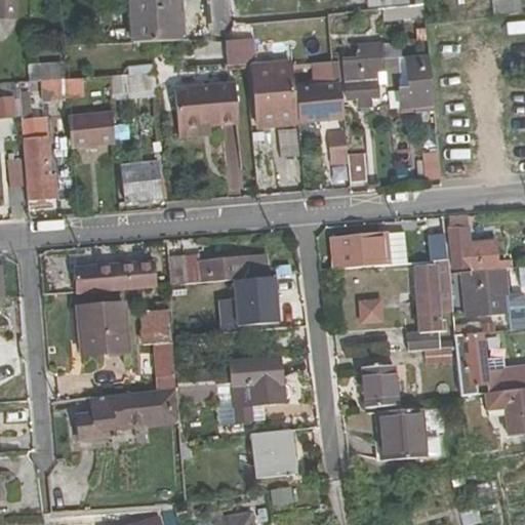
[(0,0),(0,18),(13,19),(13,0),(0,0)]
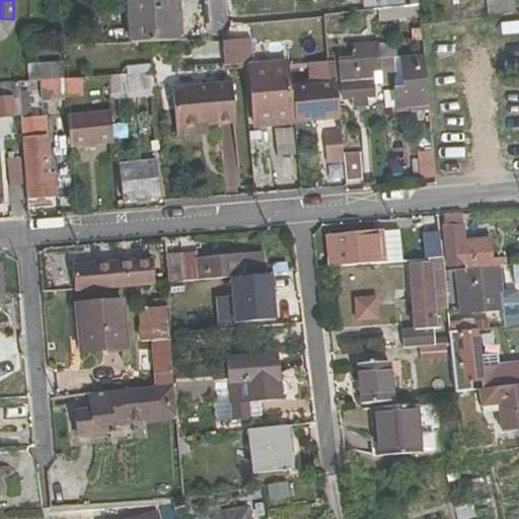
[(127,0),(129,41),(177,39),(174,0),(127,0)]
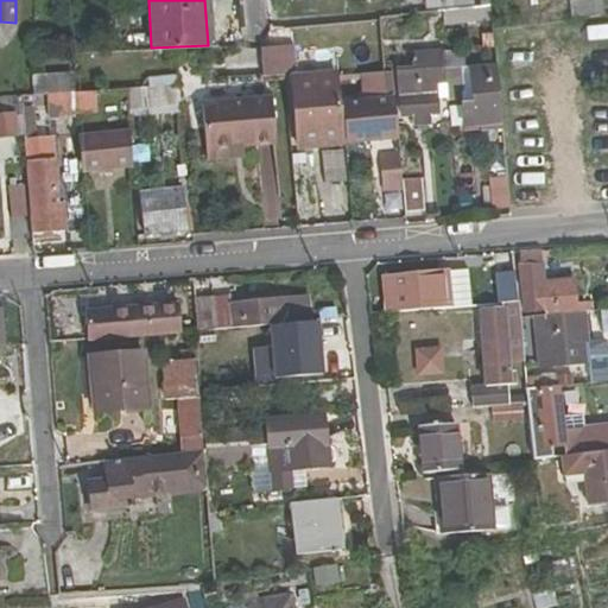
[(425,0),(426,11),(470,7),(469,0),(425,0)]
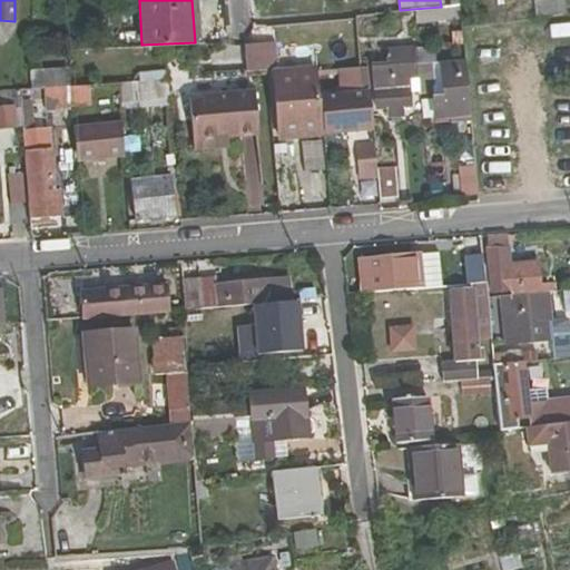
[(563,0),(559,0),(521,3),(523,18),(566,15),(563,0)]
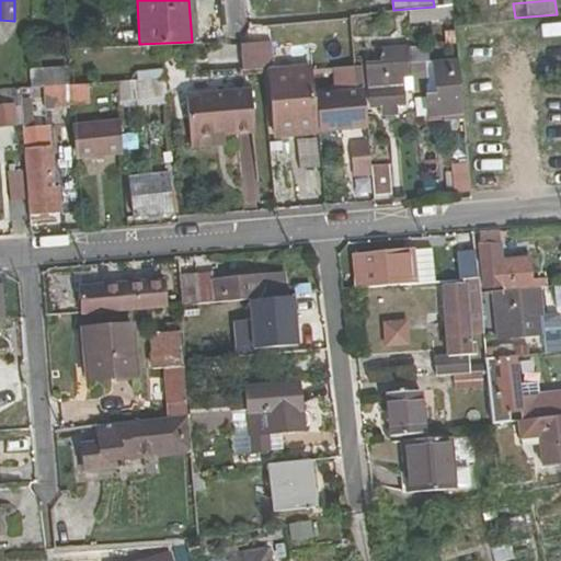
[(266,42),(240,45),(241,72),(258,70),(268,70),(266,42)]
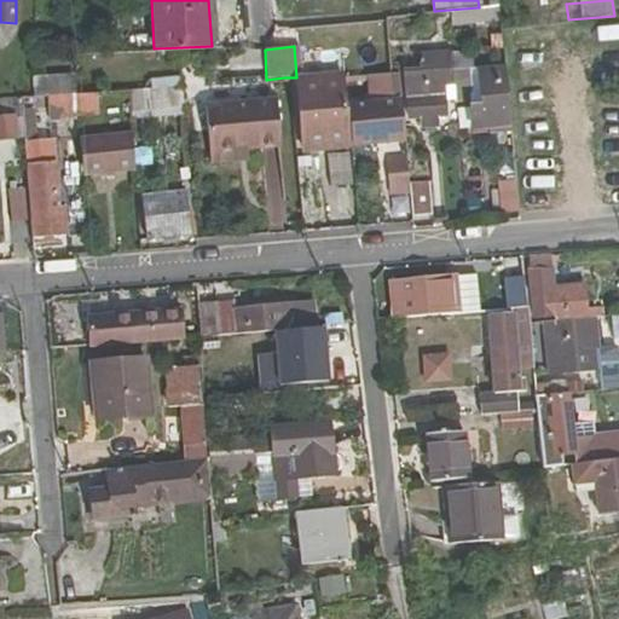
[(446,96),(453,94),(450,56),(450,53),(422,57),(422,70),(404,73),(406,98),(446,96)]
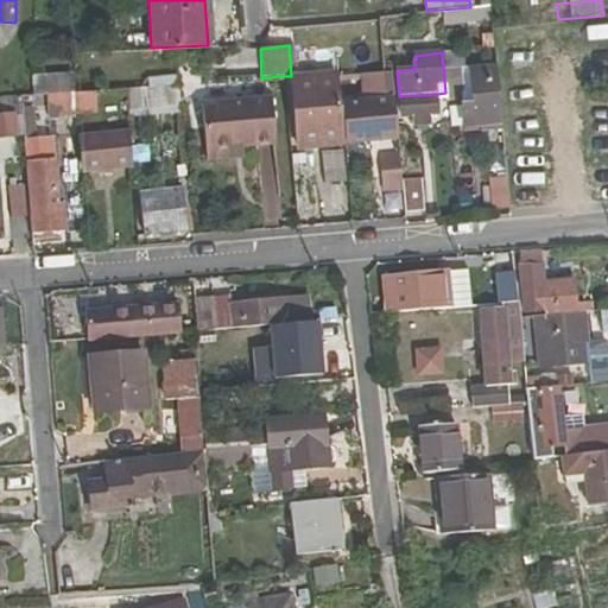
[(442,55),(445,93),(469,90),(468,67),(458,68),(457,54),(442,55)]
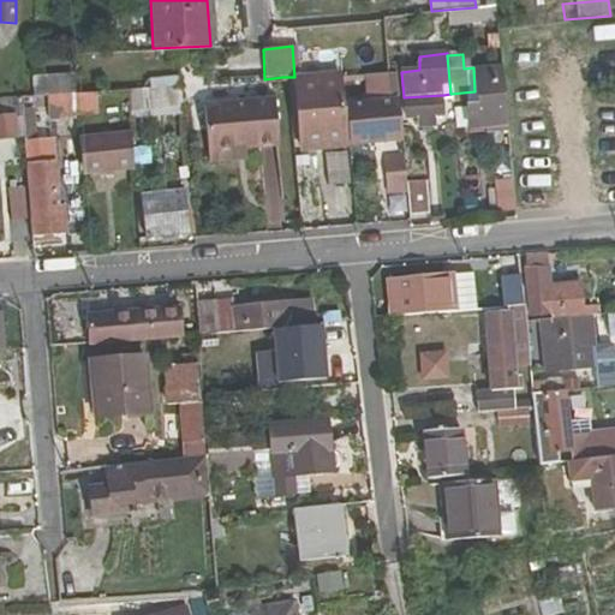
[(49,94),(72,93),(71,73),(41,75),(42,94),(49,94)]
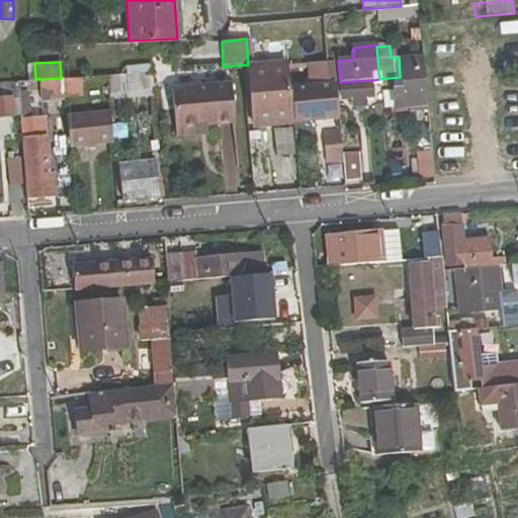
[(332,64),(327,64),(310,66),(311,81),(307,81),(308,88),(294,90),(297,122),(336,118),(332,83),(334,83),(332,64)]
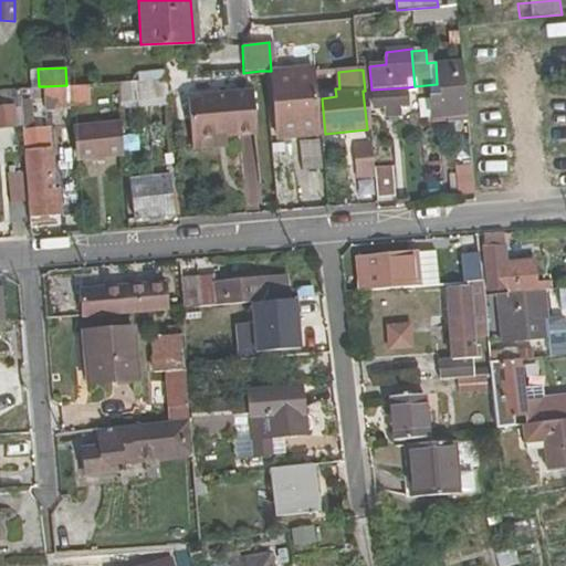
[(268,77),(271,98),(292,96),(292,109),(272,111),(274,133),(294,130),(295,139),(323,137),(316,73),(268,77)]
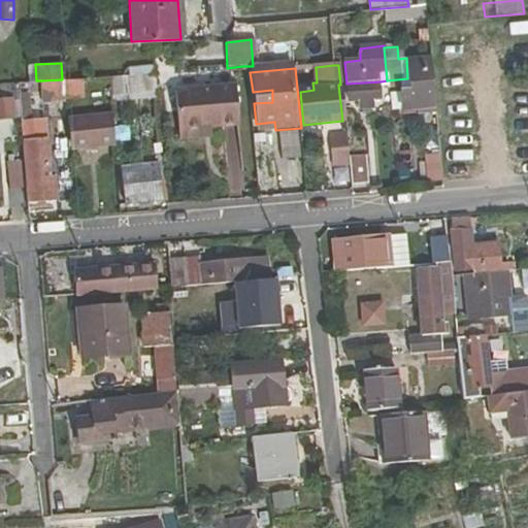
[(111,95),(157,92),(155,72),(109,75),(111,95)]
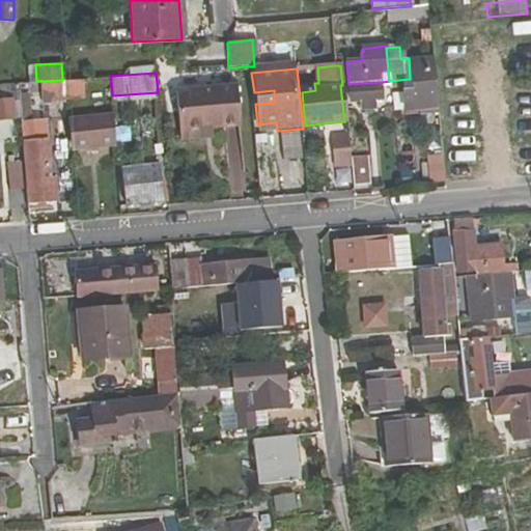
[(82,95),(81,78),(62,80),(64,96),(82,95)]
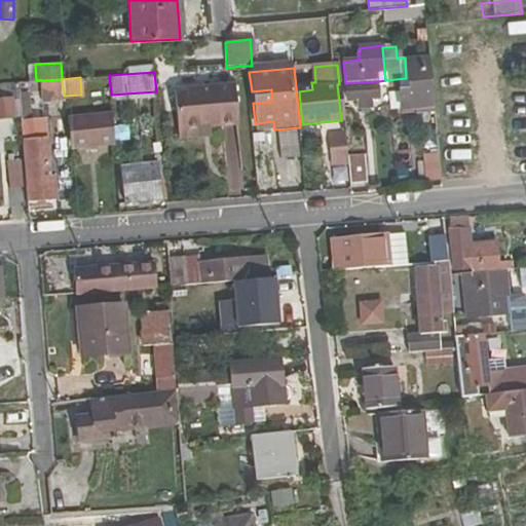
[(401,114),(433,111),(430,88),(429,77),(406,78),(407,89),(399,90),(401,114)]
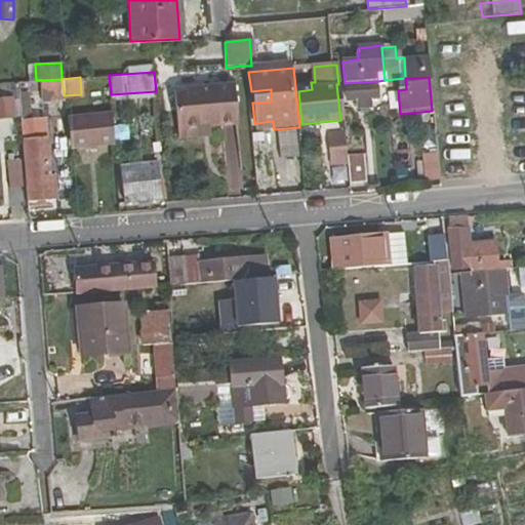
[(64,95),(62,79),(42,80),(43,89),(48,89),(49,96),(64,95)]
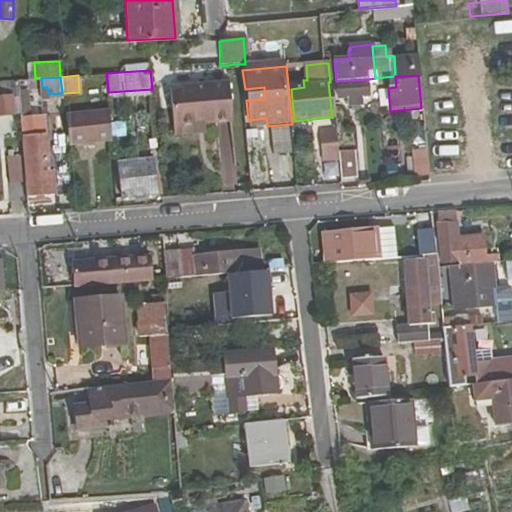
[(370,98),(369,79),(336,81),(338,100),(347,99),(348,108),(363,107),(363,98),(370,98)]
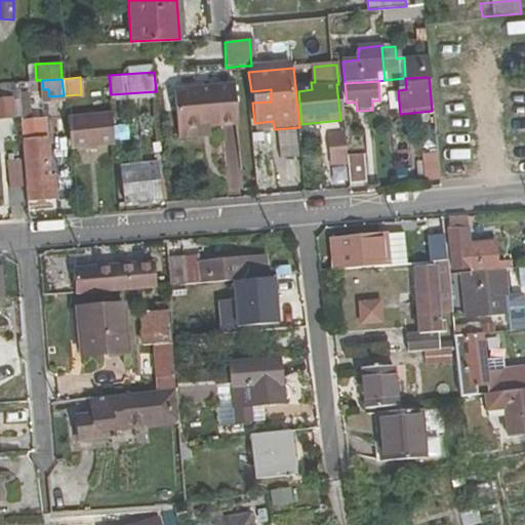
[(172,136),(195,134),(195,126),(206,126),(235,123),(230,83),(169,88),(172,136)]
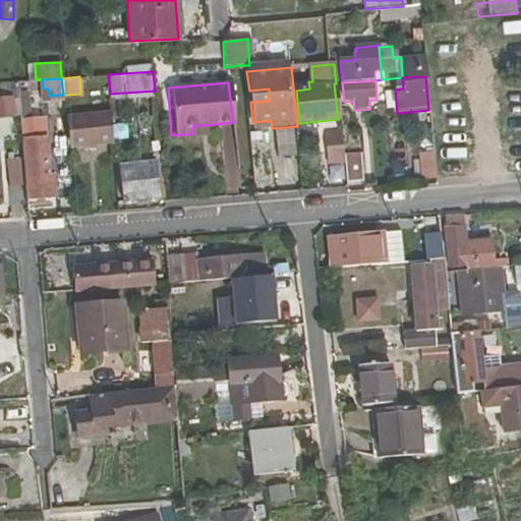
[(0,98),(0,120),(14,119),(12,98),(0,98)]
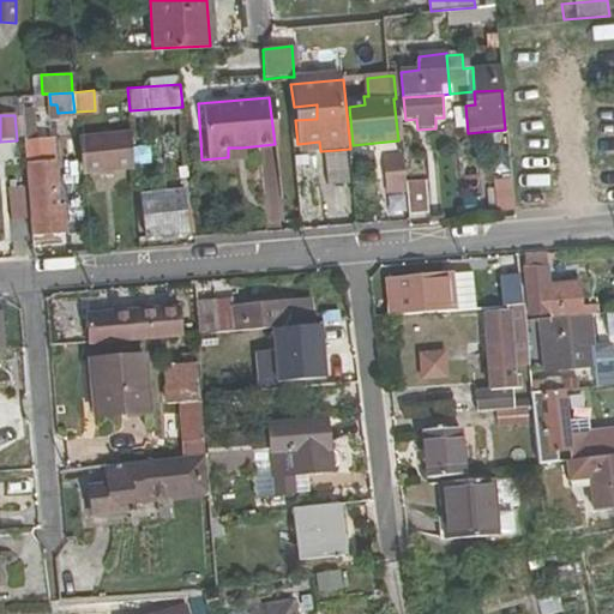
[(22,139),(31,236),(66,233),(62,203),(56,204),(50,137),(22,139)]
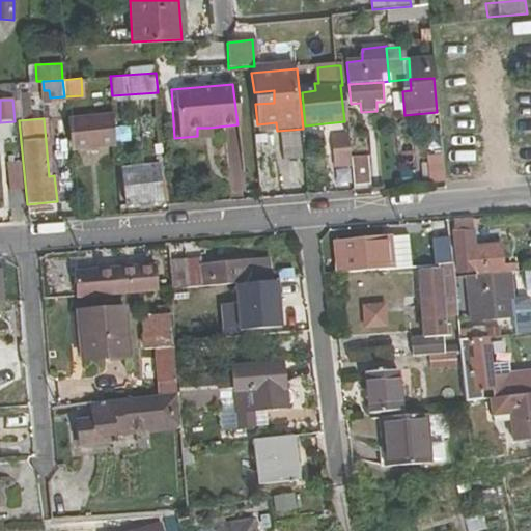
[(70,155),(116,150),(114,122),(67,128),(70,155)]
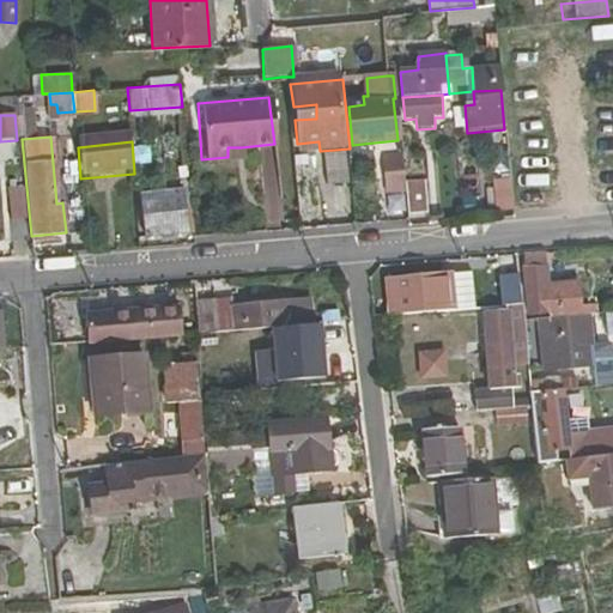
[(228,147),(228,157),(241,156),(241,147),(228,147)]
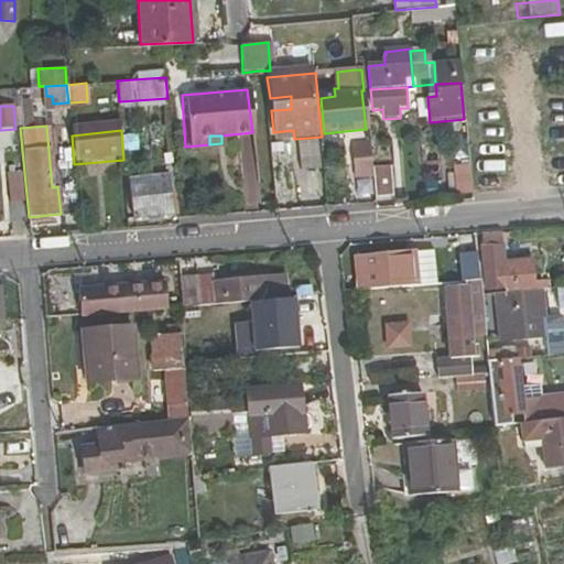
[(296,140),(301,170),(318,167),(315,138),(296,140)]
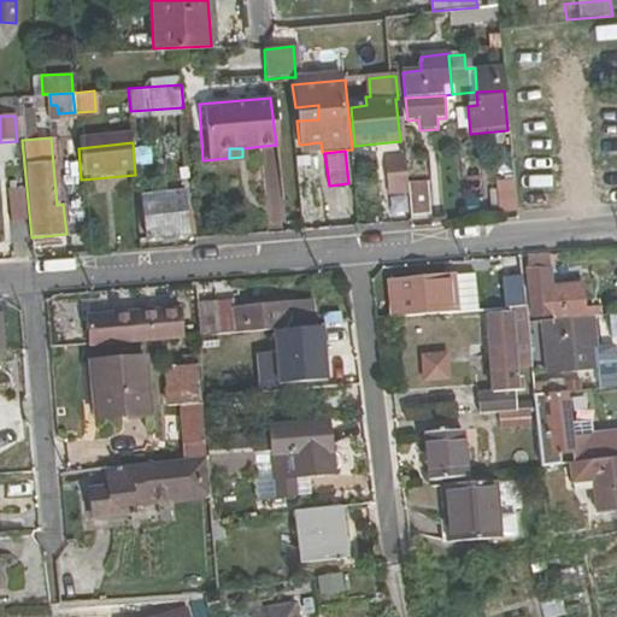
[(407,193),(407,186),(405,157),(383,158),(388,195),(407,193)]
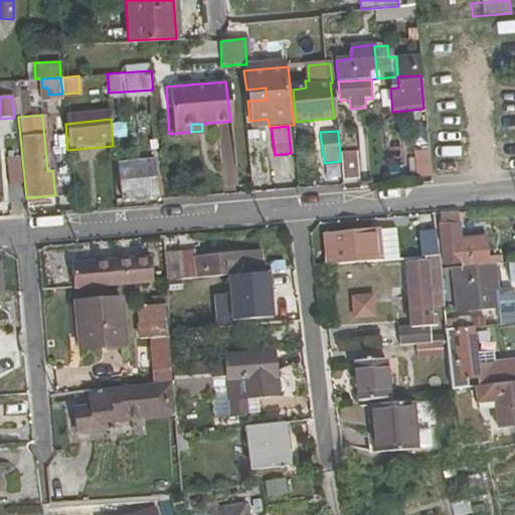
[(416,178),(431,178),(427,152),(414,153),(416,178)]
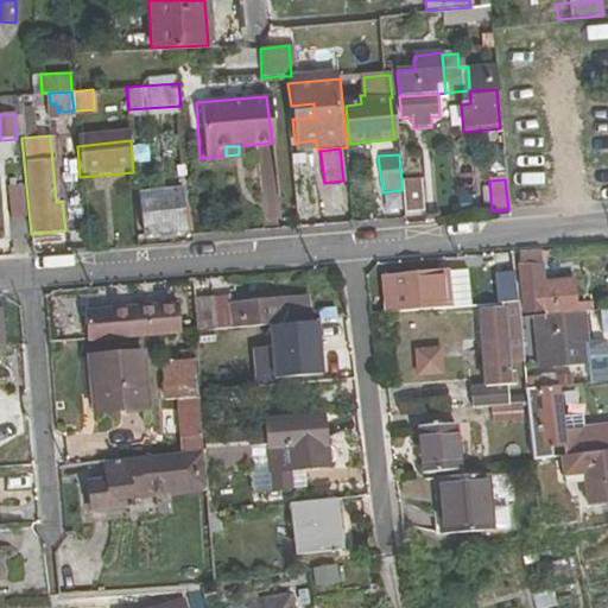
[(401,190),(404,214),(424,213),(423,182),(401,183),(401,190)]
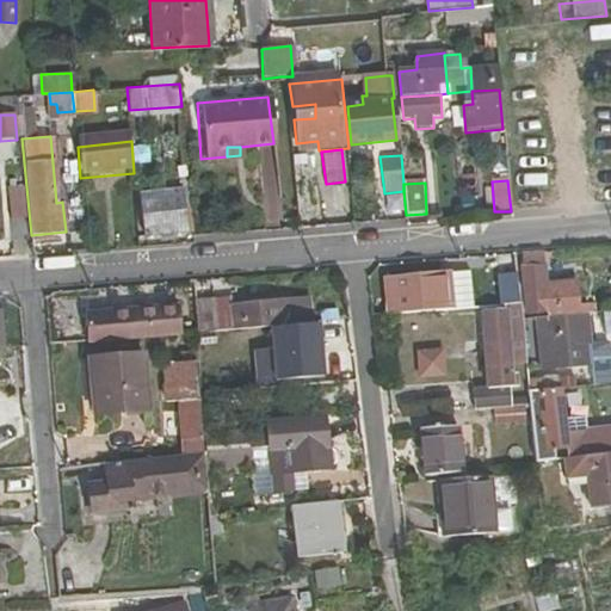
[(190,189),(144,192),(148,234),(162,233),(162,239),(174,239),(174,232),(193,229),(190,189)]
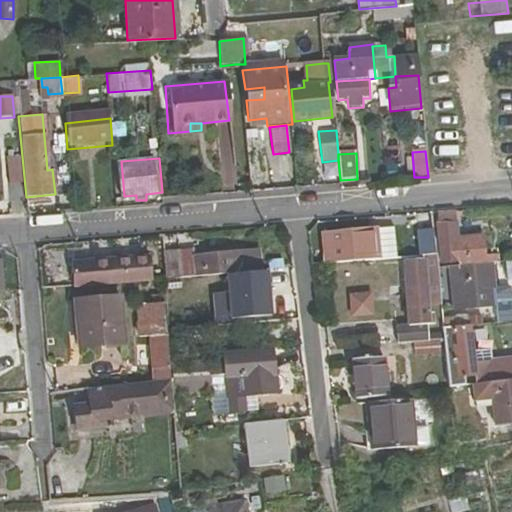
[(435,216),(440,266),(485,262),(482,237),(458,238),(456,223),(453,223),(452,214),(435,216)]
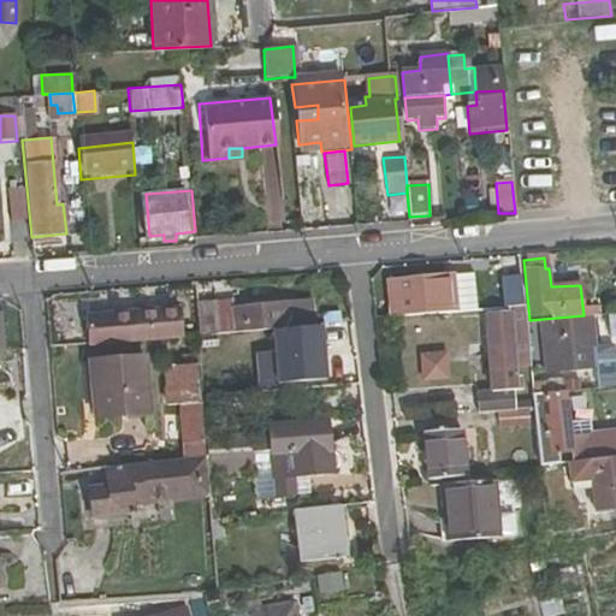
[(522,260),(499,261),(503,309),(525,307),(522,260)]
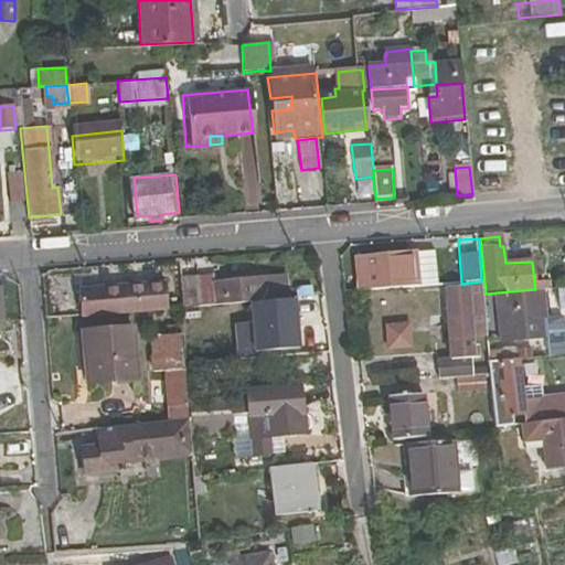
[(354,258),(358,292),(435,286),(432,252),(354,258)]
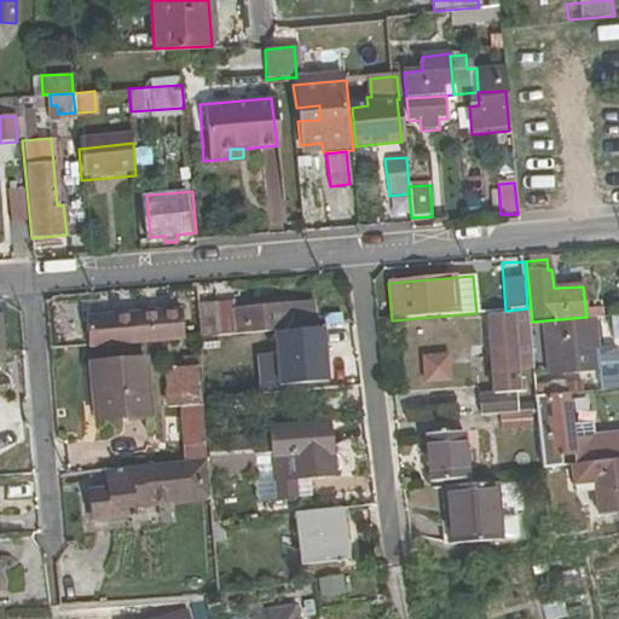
[(252,331),(293,328),(291,302),(219,310),(218,301),(196,302),(198,336),(252,331)]
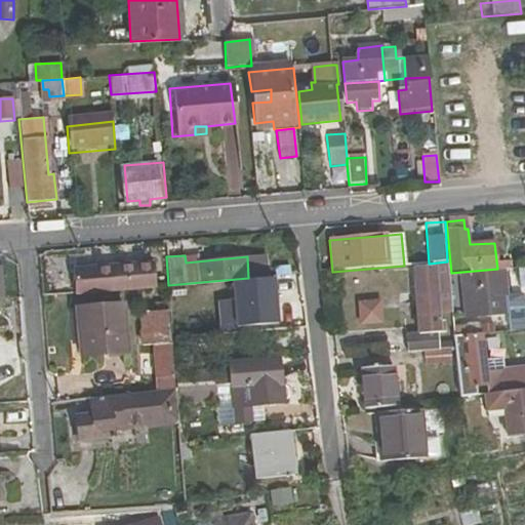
[(78,267),(80,293),(154,286),(152,260),(78,267)]
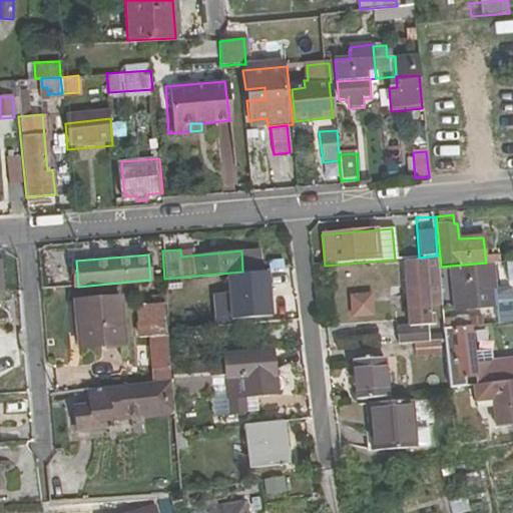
[(428,295),(441,294),(439,273),(426,274),(424,261),(404,263),(409,329),(430,327),(428,295)]
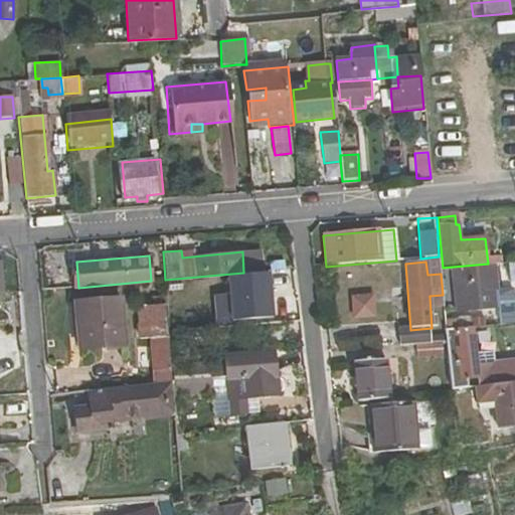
[(485,267),(460,269),(461,278),(451,279),(454,315),(490,312),(485,267)]
